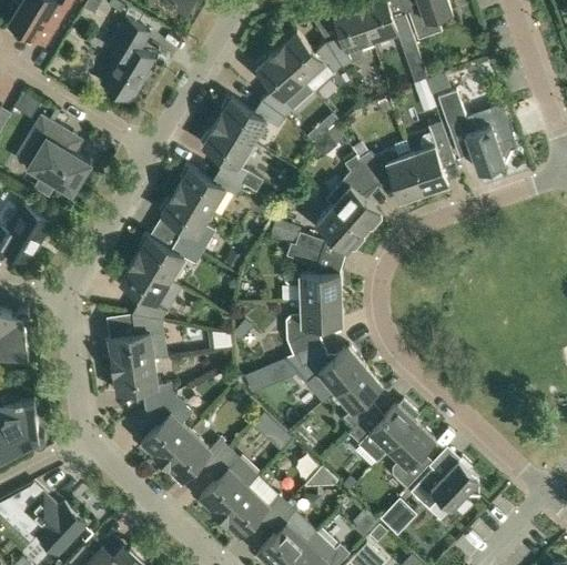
[(29,43),(32,38),(44,44),(56,26),(71,0),(54,0),(53,0),(16,0),(21,3),(9,23),(20,30),(17,36),(29,43)]
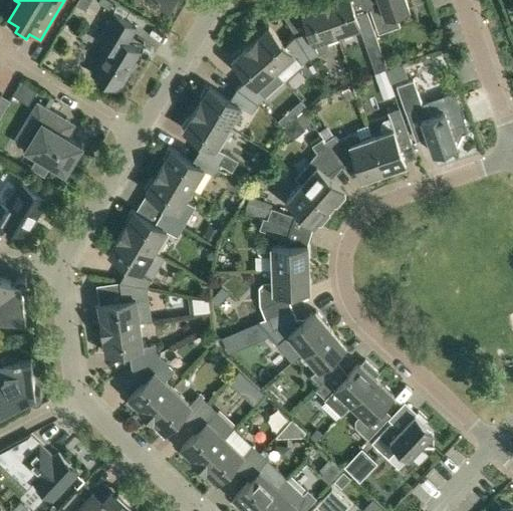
[(153,0),(169,10),(174,0),(153,0)]
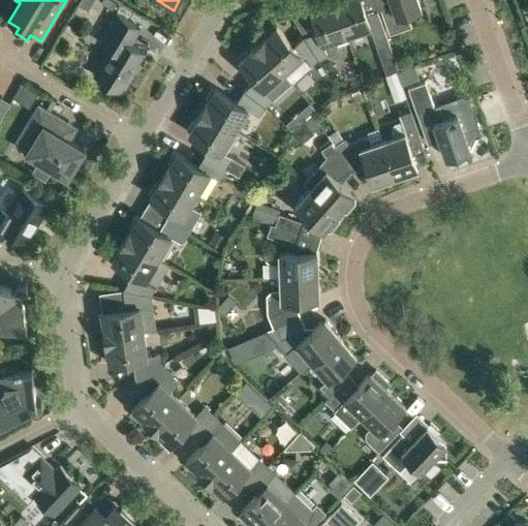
[(389,49),(376,12),(365,17),(359,0),(337,0),(333,1),(346,38),(369,30),(377,53),(389,49)]
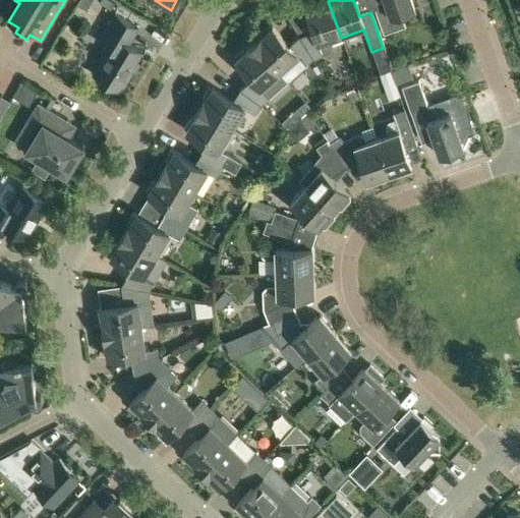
[(372,8),(373,11),(383,37),(405,29),(400,15),(413,11),(409,0),(383,0),(385,4),(372,8)]
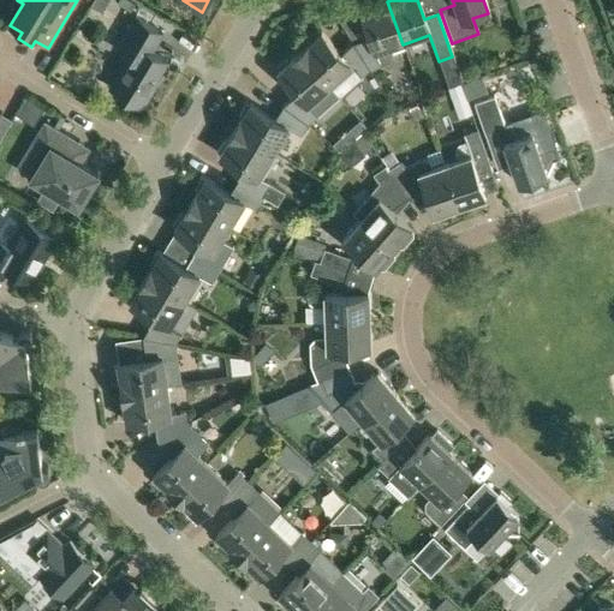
[(389,49),(403,45),(387,1),(359,12),(369,39),(352,45),(368,71),(380,67),(388,65),(392,58),(389,49)]
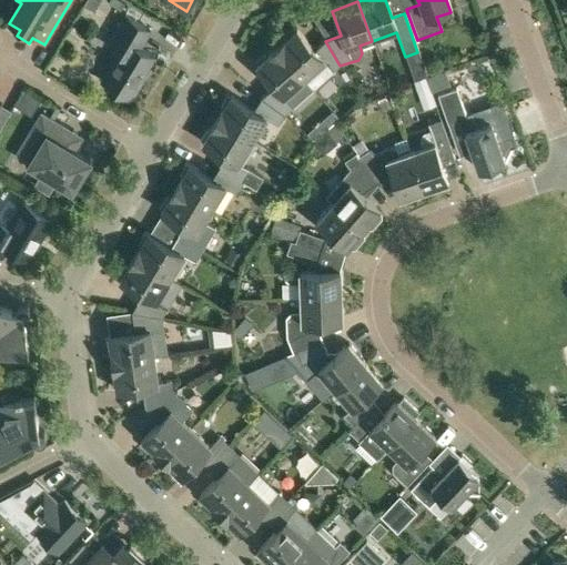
[(149,33),(124,19),(107,49),(118,56),(100,84),(129,101),(131,99),(132,100),(140,88),(138,87),(154,60),(139,50),(149,33)]
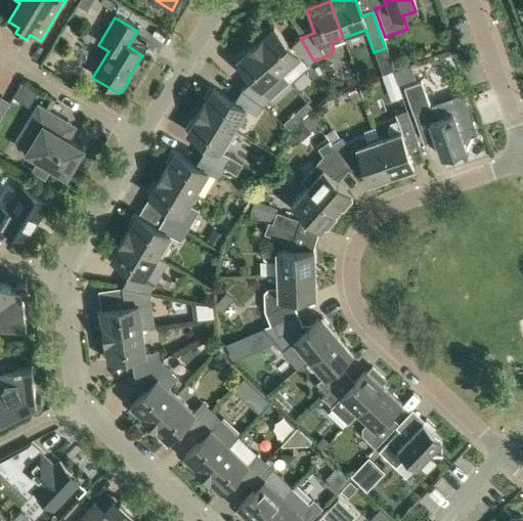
[(289,84),(306,68),(313,60),(300,38),(290,48),(273,30),(271,31),(269,29),(258,40),(259,42),(254,46),(279,75),(289,84)]
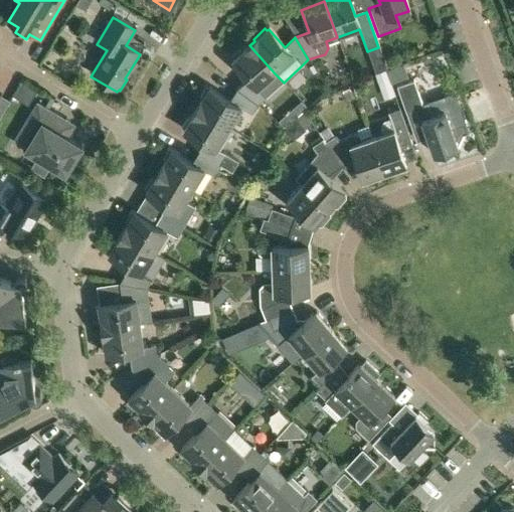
[(238,91),(257,107),(265,99),(284,82),(275,73),(249,45),(240,53),(239,52),(229,60),(231,62),(247,80),(238,91)]
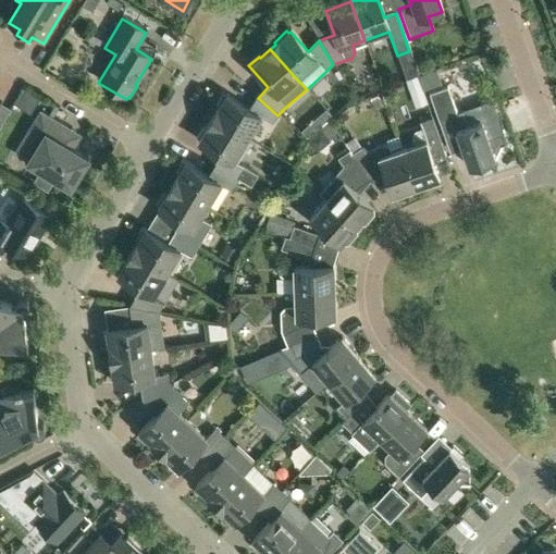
[(417,78),(404,83),(414,110),(427,106),(417,78)]
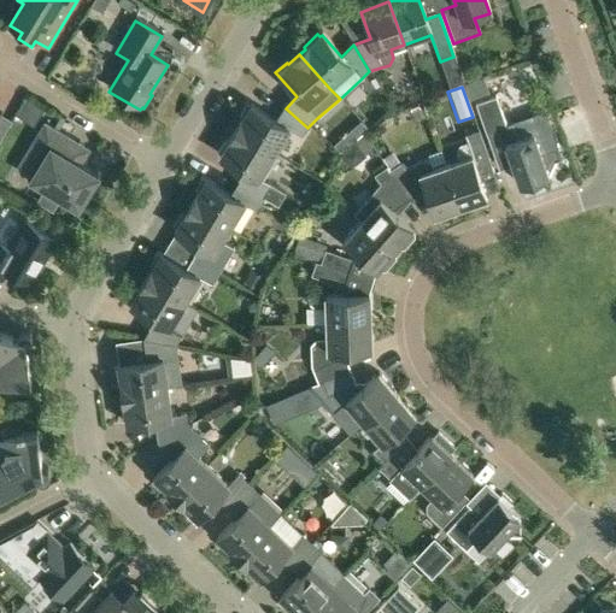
[(494,98),(474,105),(485,135),(497,168),(510,163),(512,168),(518,186),(518,187),(547,177),(555,163),(559,161),(549,130),(544,115),(511,125),(505,128),(494,98)]
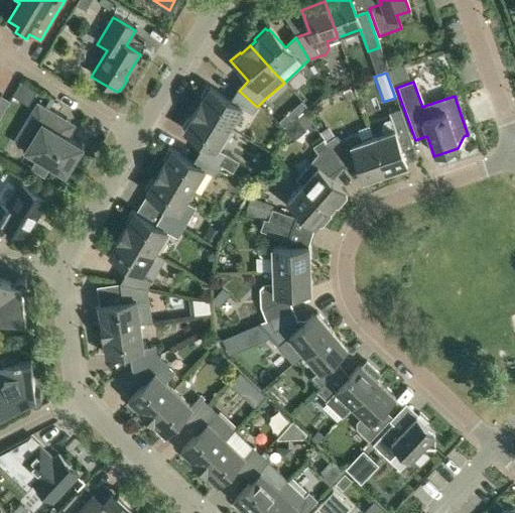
[(251,116),(257,107),(239,91),(230,102),(209,90),(196,111),(229,130),(241,109),(251,116)]
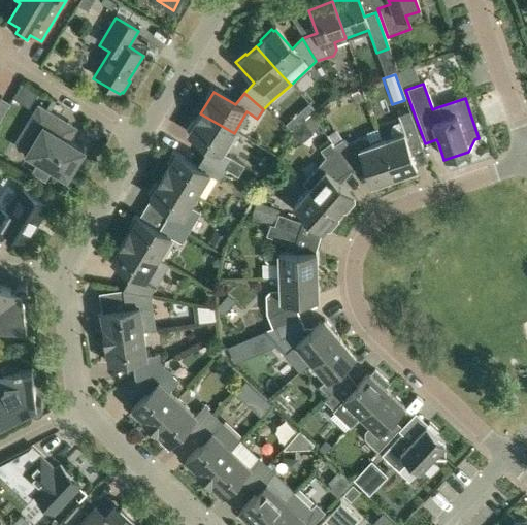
[(38,163),(36,165),(31,175),(44,183),(50,173),(52,170),(66,179),(84,152),(69,143),(77,131),(64,123),(48,113),(45,111),(37,107),(30,121),(41,128),(26,154),(25,155),(38,163)]
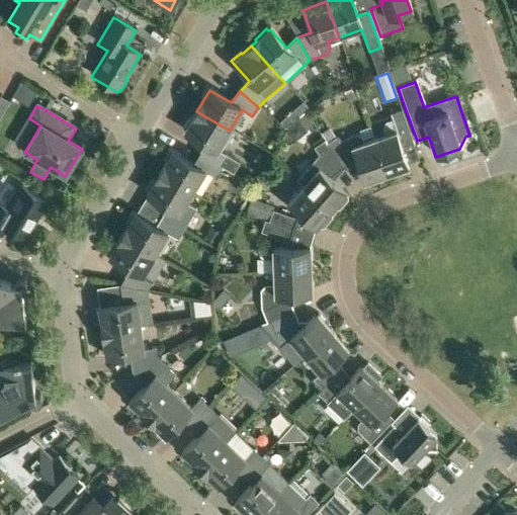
[(198,155),(221,168),(233,175),(239,165),(217,152),(230,131),(196,111),(184,133),(204,145),(198,155)]
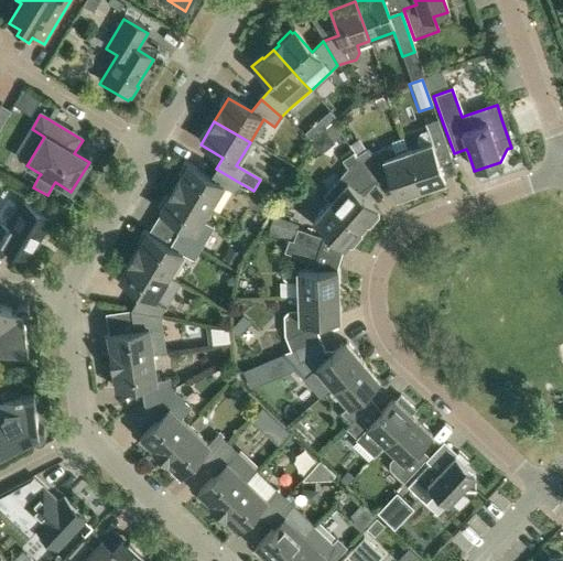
[(419,149),(407,153),(420,191),(444,182),(436,160),(450,155),(436,121),(424,126),(426,131),(419,135),(417,142),(419,149)]
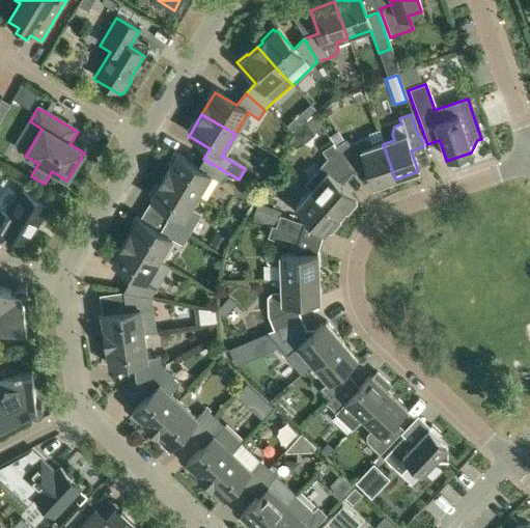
[(344,142),(334,148),(351,174),(364,165),(372,187),(395,179),(383,144),(373,147),(370,142),(366,140),(357,144),(347,147),(344,142)]
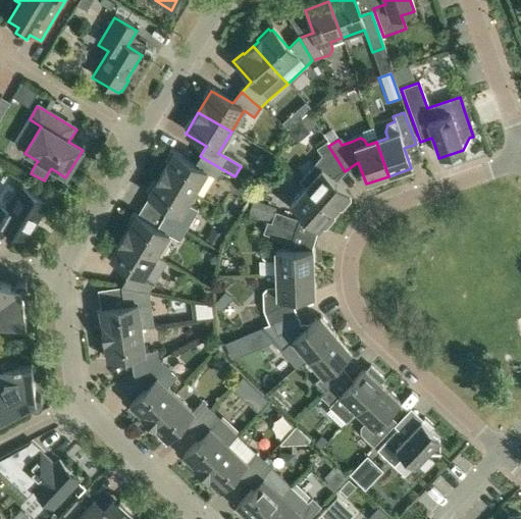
[(349,195),(335,184),(332,179),(345,171),(328,146),(326,143),(316,150),(321,157),(310,169),(311,175),(314,178),(305,189),(333,213),(335,210),(337,213),(342,212),(351,203),(350,199),(348,197),(349,195)]
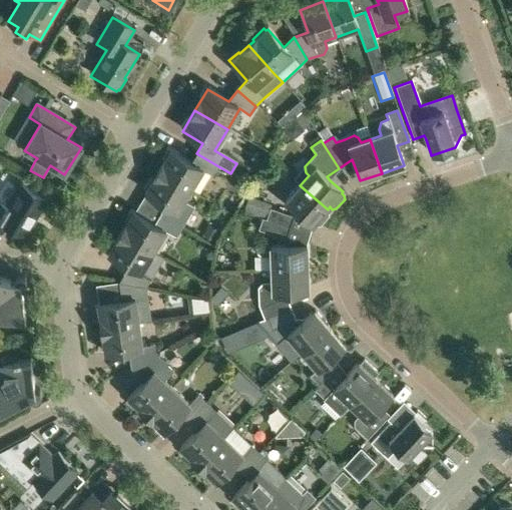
[(212,176),(218,166),(196,153),(191,163),(170,151),(157,172),(189,191),(202,170),(212,176)]
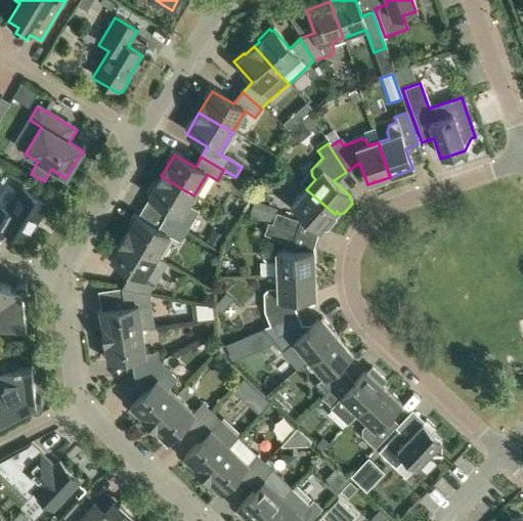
[(187,207),(193,196),(161,176),(148,198),(169,210),(163,220),(185,233),(198,213),(187,207)]
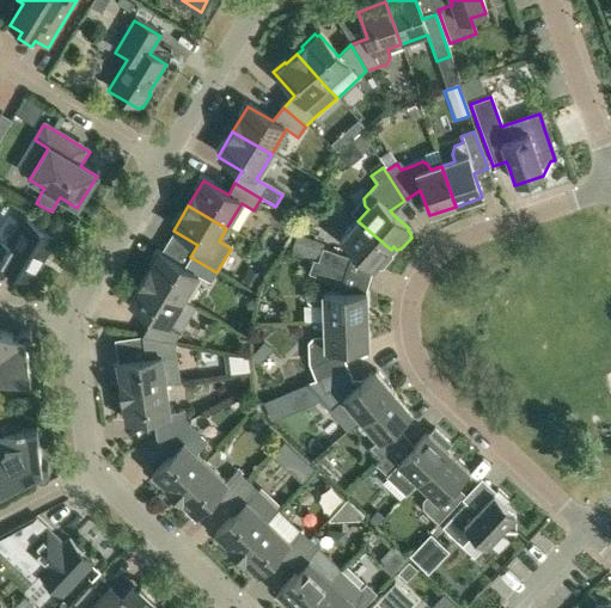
[(392,255),(389,252),(391,250),(358,221),(340,241),(372,270),(374,268),(377,271),(382,270),(392,259),(392,255)]
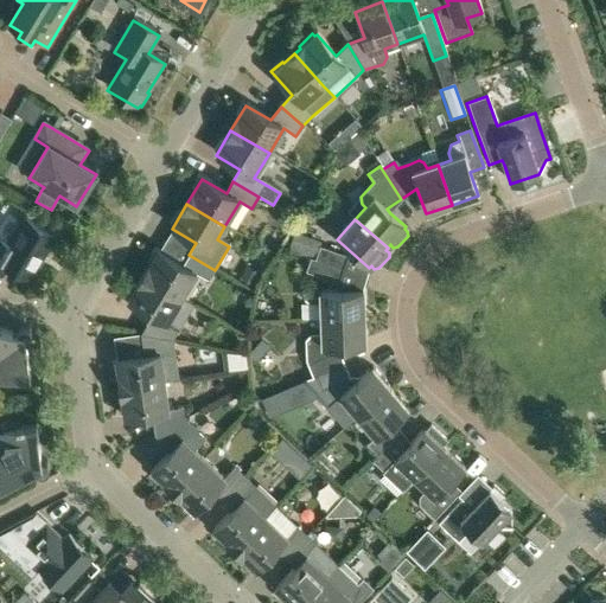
[(53,238),(24,220),(8,245),(0,241),(0,275),(1,276),(7,268),(29,281),(43,256),(45,257),(53,243),(51,242),(53,238)]
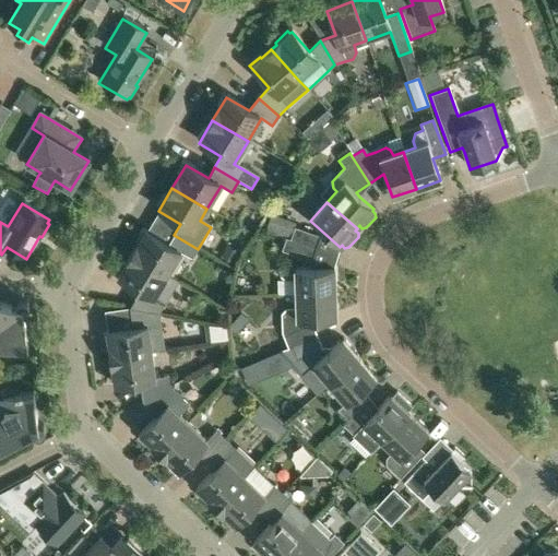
[(285,239),(316,250),(320,237),(294,228),(289,240),(285,239)]
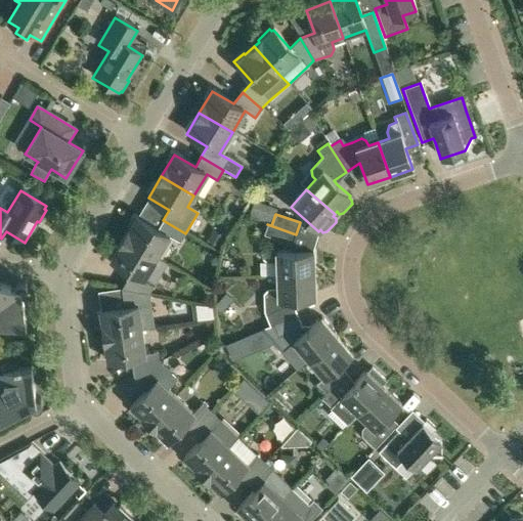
[(179,244),(185,233),(163,220),(157,230),(136,217),(123,239),(156,259),(169,237),(179,244)]
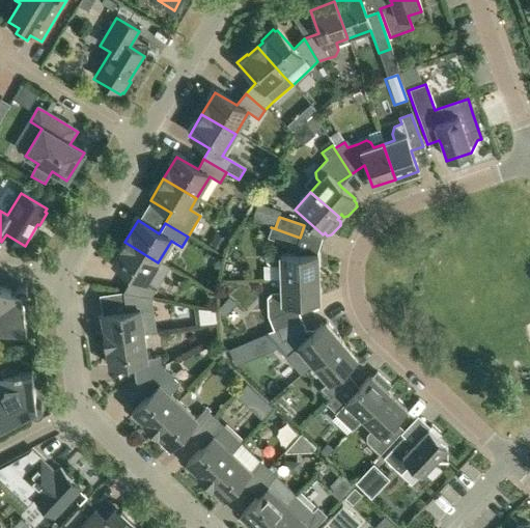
[(296,249),(300,238),(271,227),(267,240),(296,249)]
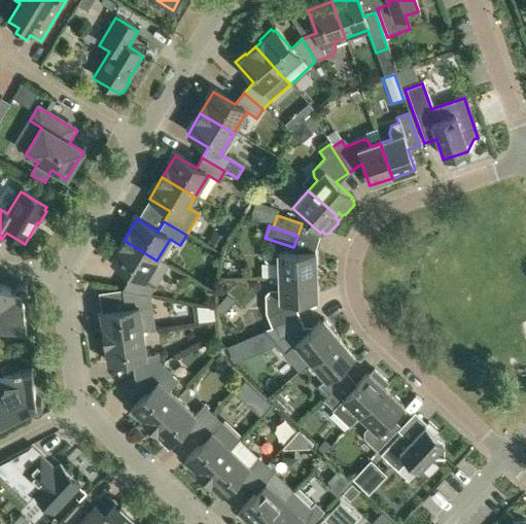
[(213,233),(207,244),(217,250),(223,239),(213,233)]
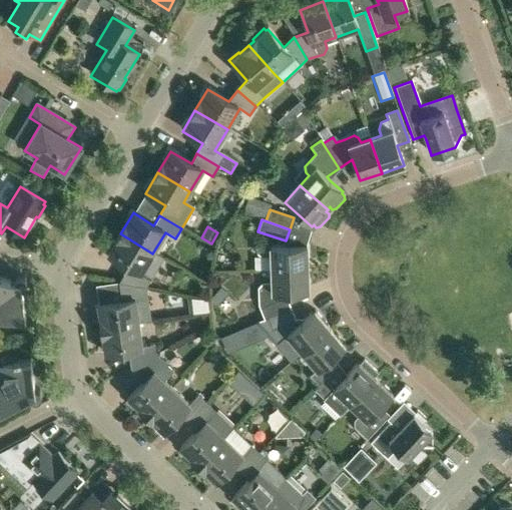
[(152,253),(120,233),(107,255),(128,268),(118,284),(144,289),(162,260),(152,253)]
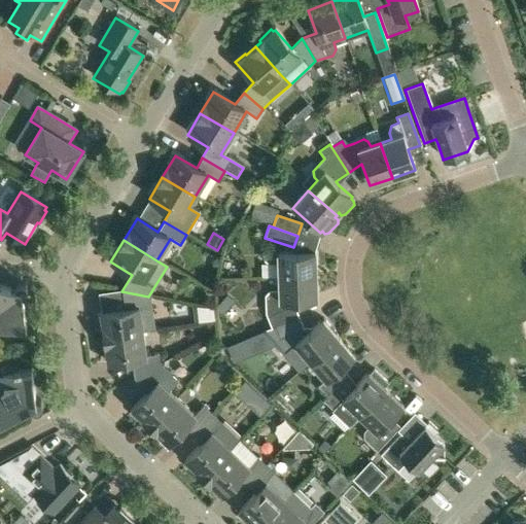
[(291,253),(263,254),(264,260),(268,266),(278,265),(278,278),(316,277),(315,252),(291,253)]
